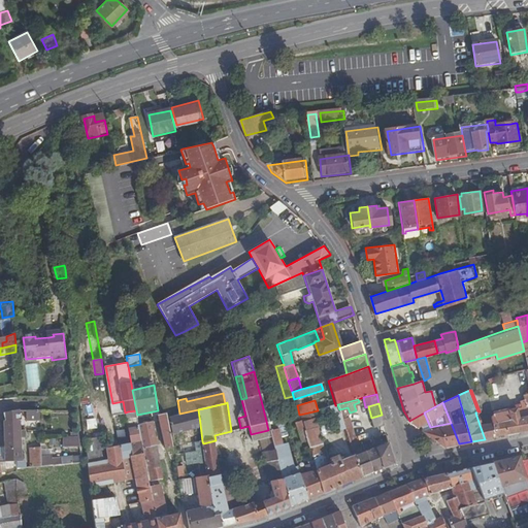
[(337,428),(345,427),(342,420),(339,409),(337,404),(335,405),(329,407),(337,428)]
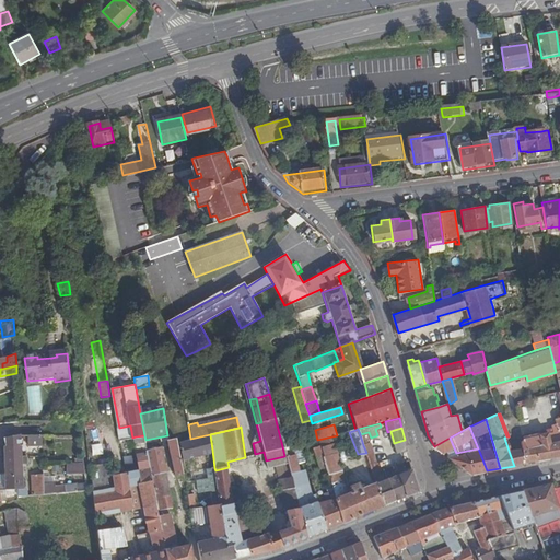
[(549,431),(522,438),(520,441),(521,446),(522,448),(524,464),(559,456),(559,435),(558,435),(556,429),(549,431)]
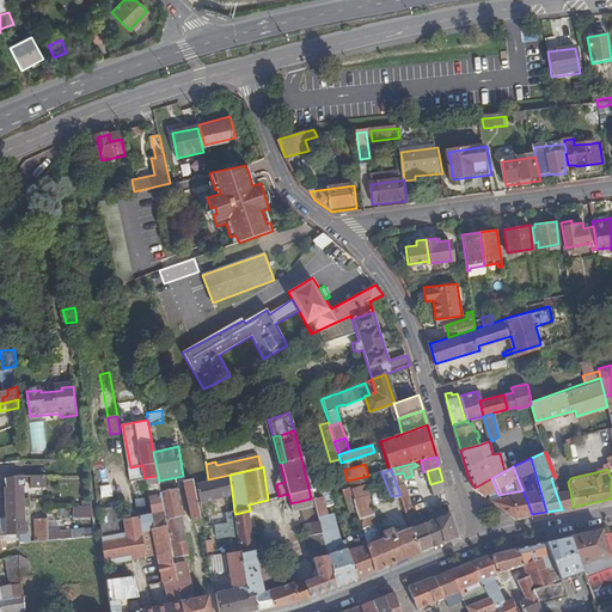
[(403,472),(393,475),(397,487),(404,484),(403,478),(405,478),(403,472)]
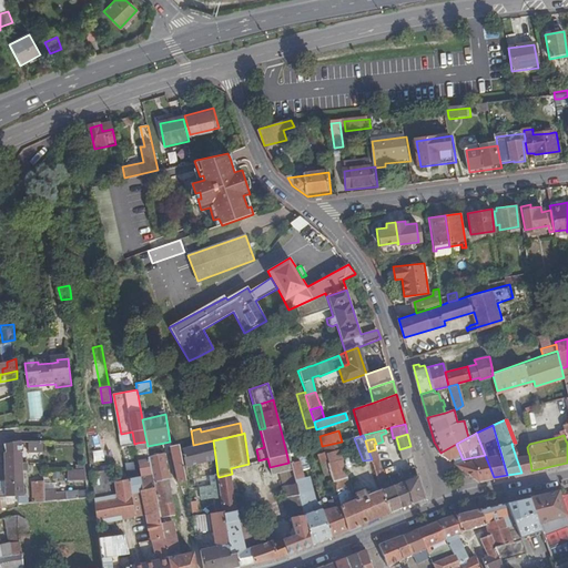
[(23,459),(21,440),(22,439),(6,445),(9,453),(6,454),(7,459),(7,483),(7,496),(21,495),(21,501),(29,501),(29,494),(24,494),(23,466),(28,466),(27,459),(23,459)]
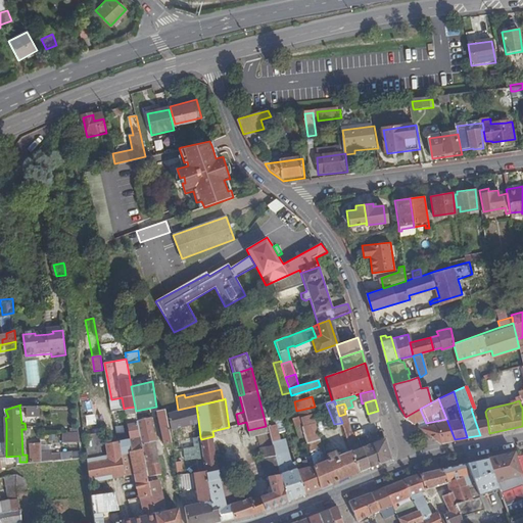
[(177,426),(198,420),(196,406),(178,410),(168,412),(171,427),(177,426)]
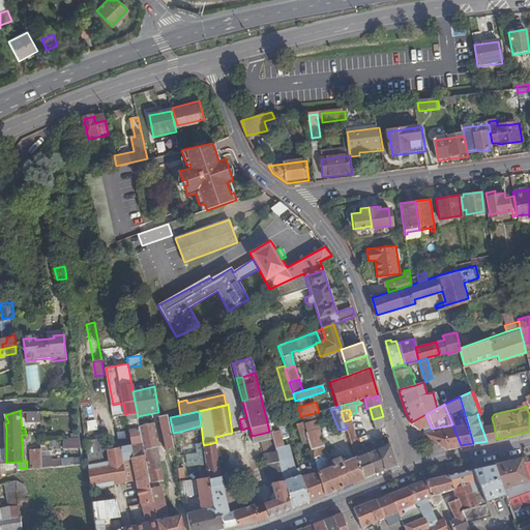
[(128,413),(134,445),(143,443),(140,427),(138,416),(137,412),(128,413)]
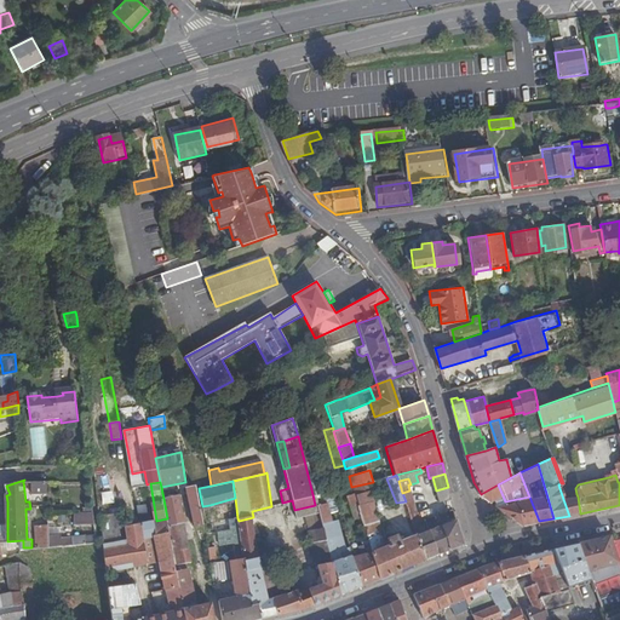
[(195,524),(201,522),(194,484),(187,486),(195,524)]
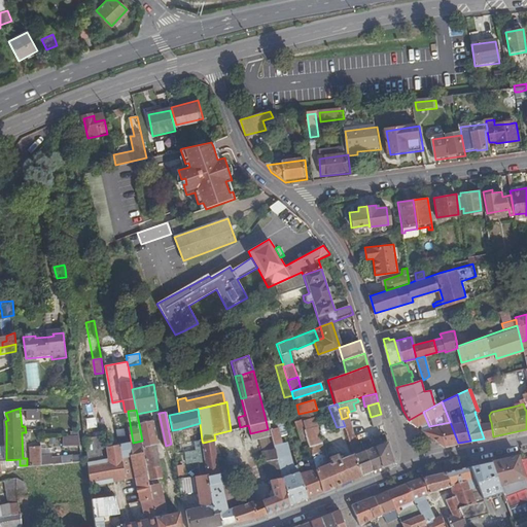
[(420,428),(429,426),(423,412),(409,420),(420,428)]
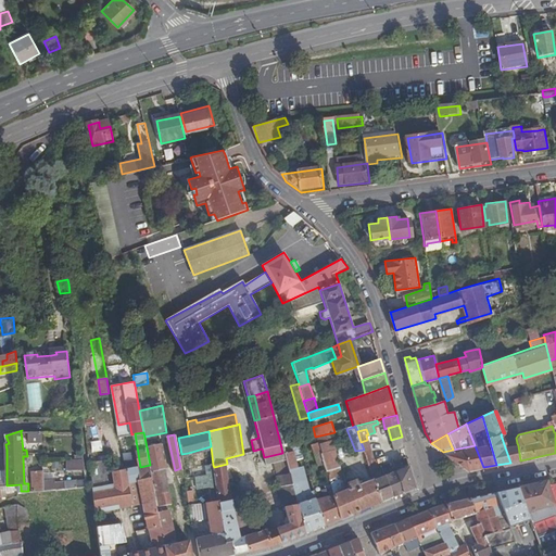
[(325,437),(316,439),(328,480),(337,477),(335,470),(339,468),(330,442),(326,443),(325,437)]
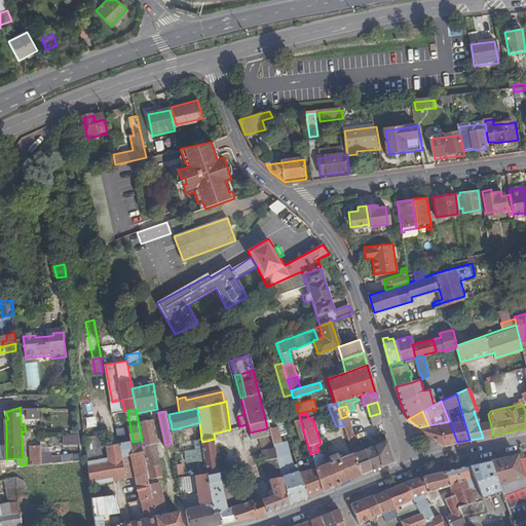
[(370,416),(372,426),(383,423),(380,413),(370,416)]
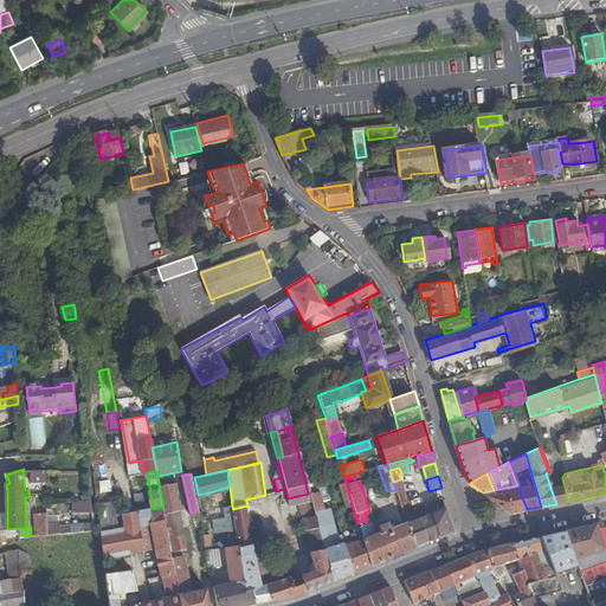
[(118,478),(96,483),(105,559),(144,552),(139,511),(123,515),(118,478)]
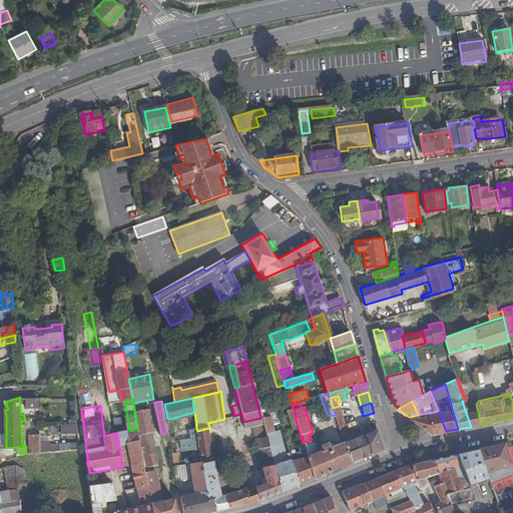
[(273,463),(281,491),(298,485),(291,460),(288,453),(285,453),(279,430),(275,431),(273,424),(280,423),(274,405),(259,409),(261,418),(263,424),(266,437),(269,447),(273,463)]
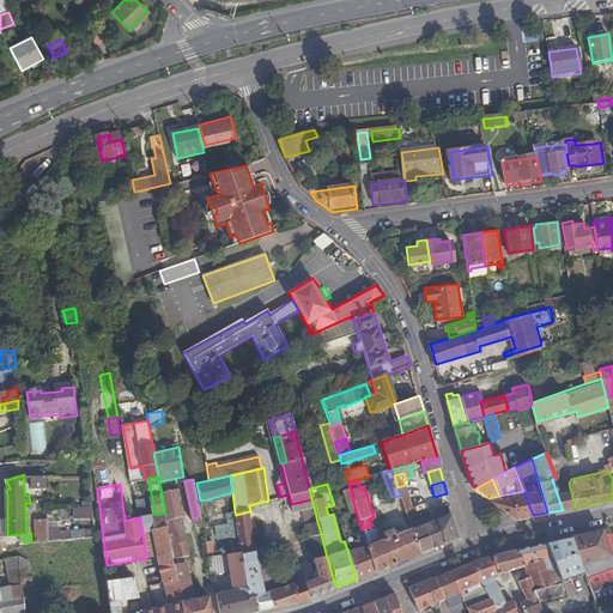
[(411,502),(405,485),(398,487),(401,496),(404,504),(411,502)]
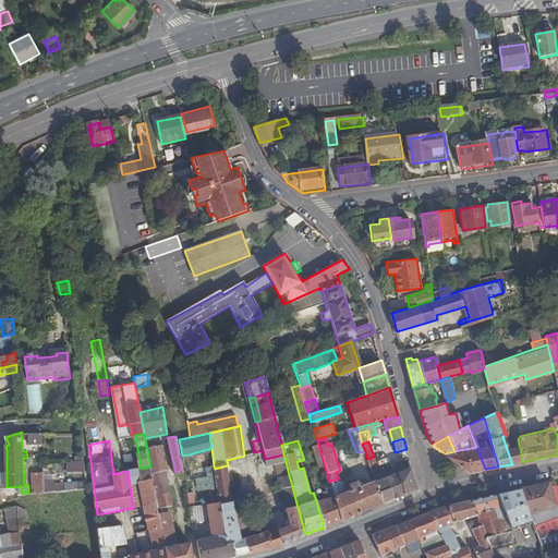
[(161,447),(147,449),(150,466),(158,509),(164,508),(173,507),(161,447)]
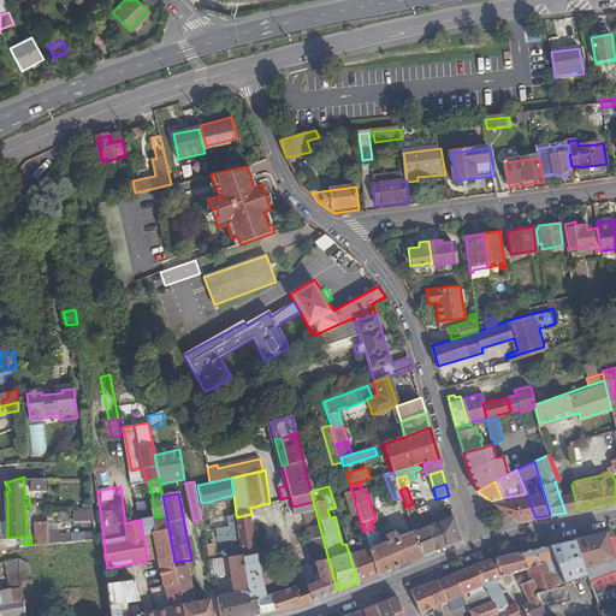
[(574,493),(560,496),(566,513),(576,510),(574,493)]
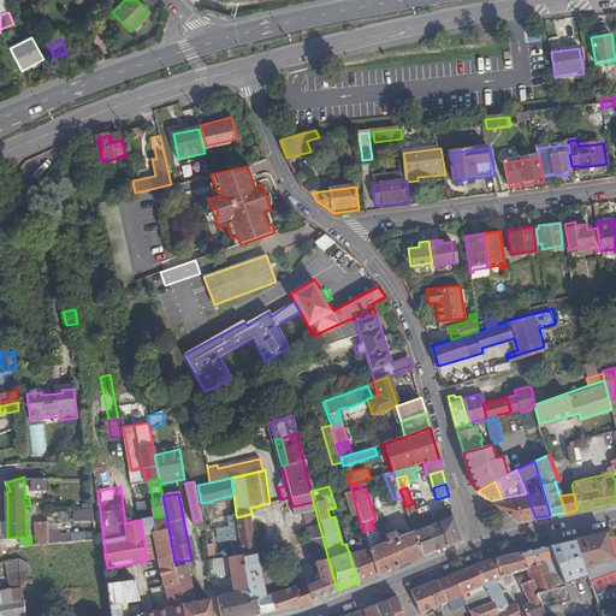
[(510,502),(504,504),(497,505),(519,521),(535,517),(528,499),(510,502)]
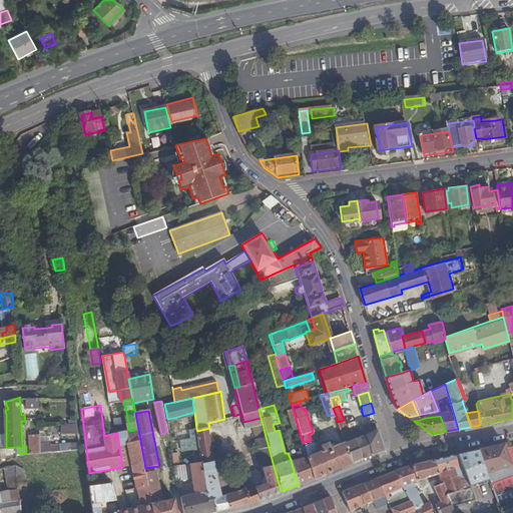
[(251,426),(263,424),(261,418),(243,422),(244,428),(251,426)]
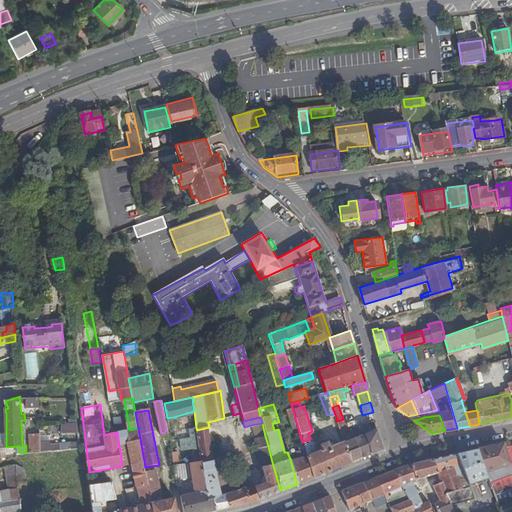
[(349,439),(347,430),(343,419),(337,421),(345,441),(349,439)]
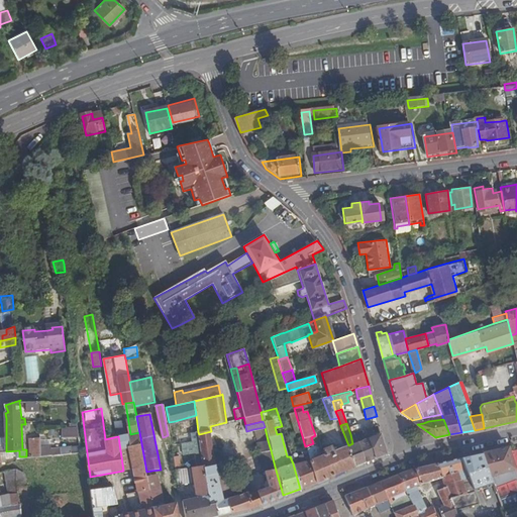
[(369,437),(375,458),(387,453),(379,424),(367,428),(369,437)]
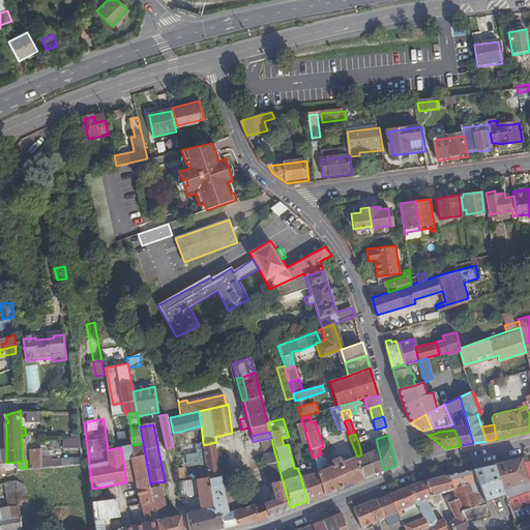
[(68,446),(82,445),(81,436),(67,437),(68,446)]
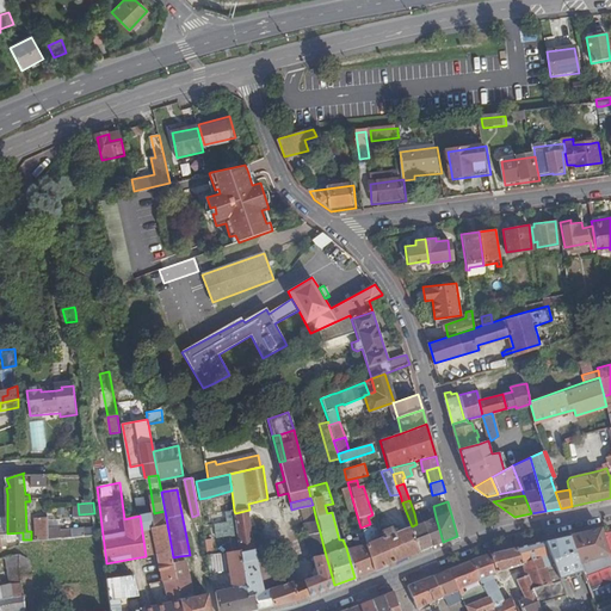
[(300,507),(303,523),(316,520),(313,505),(300,507)]
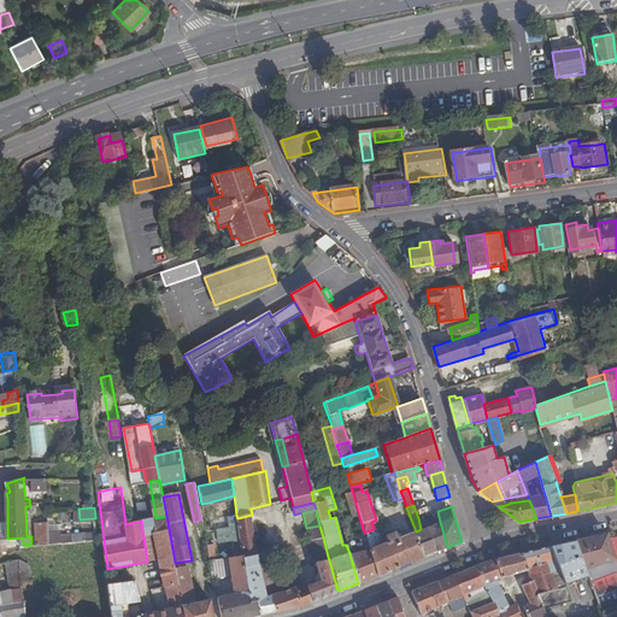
[(241,541),(244,557),(244,559),(258,556),(252,515),(238,518),(241,541)]
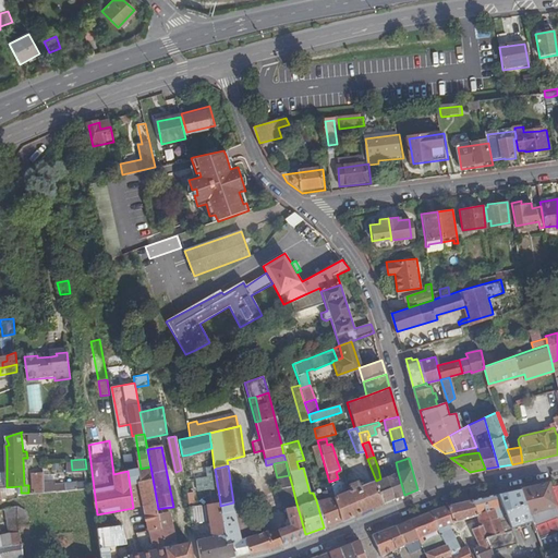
[(145,506),(149,531),(162,529),(159,514),(158,509),(150,466),(141,469),(128,471),(133,508),(145,506)]
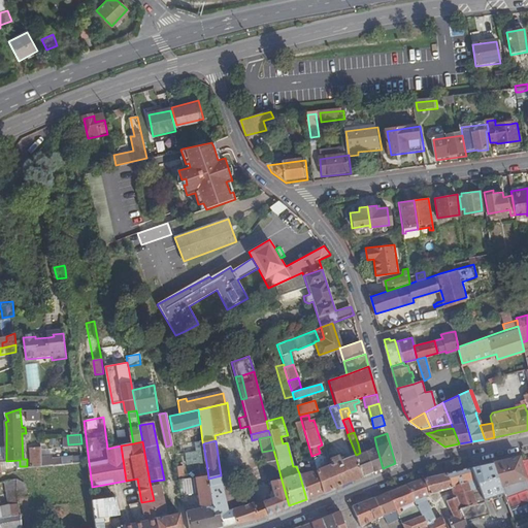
[(189,465),(206,463),(203,443),(202,441),(195,442),(197,451),(187,453),(189,465)]
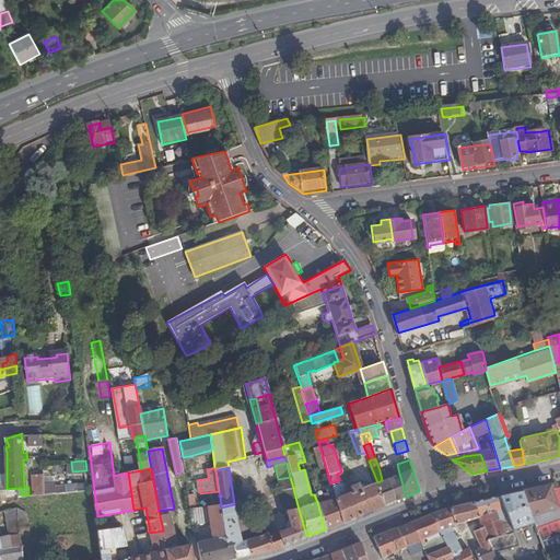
[(33,474),(35,494),(70,492),(89,489),(88,481),(56,486),(56,480),(49,480),(49,485),(46,485),(45,473),(33,474)]
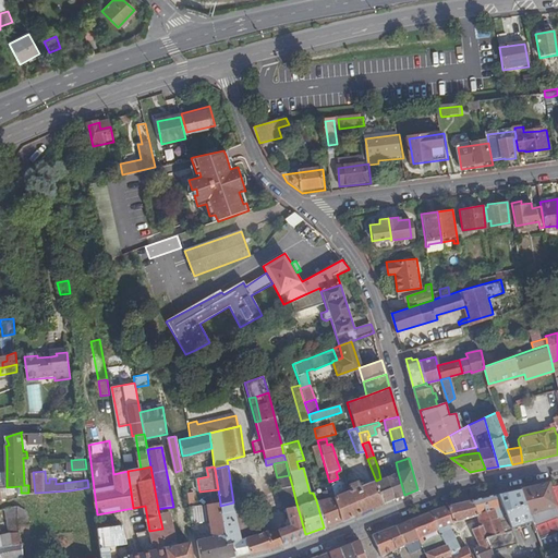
[(398,472),(389,476),(395,499),(404,495),(398,472)]
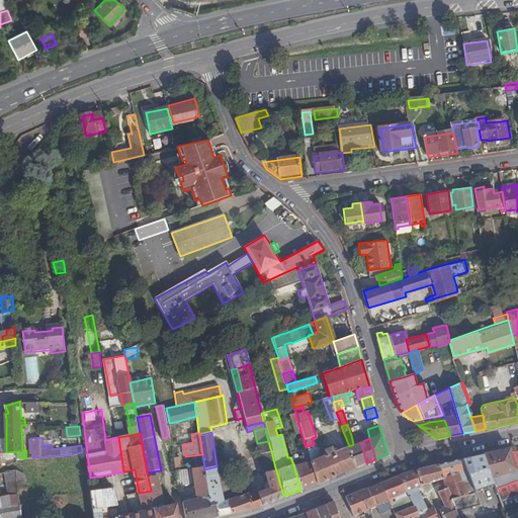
[(268,441),(257,443),(260,453),(271,451),(268,441)]
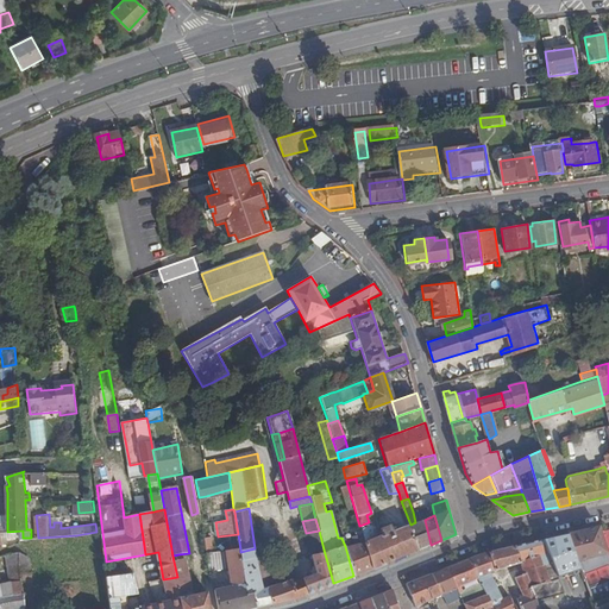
[(425,520),(415,522),(410,525),(418,550),(431,545),(425,520)]
